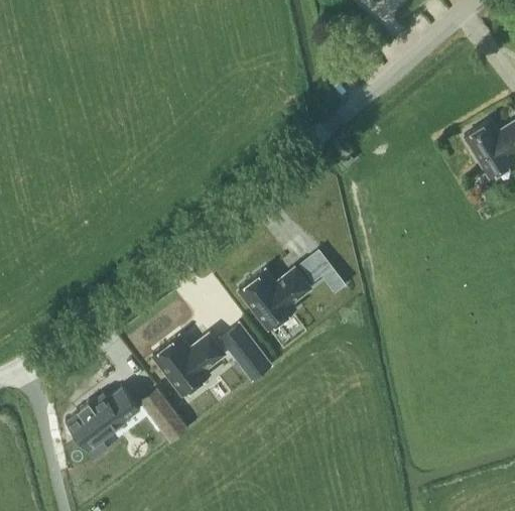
[(514,158),(512,154),(514,153),(514,122),(504,129),(505,130),(498,135),(490,121),(464,137),(490,180),(514,164),(514,158)]
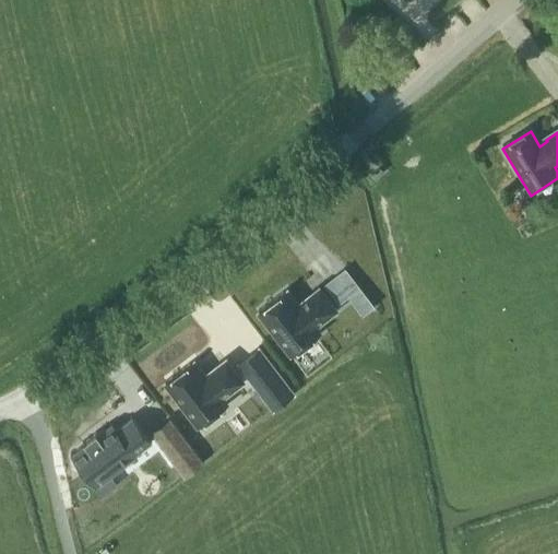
[(386,175),(381,171),(372,178),(377,183),(386,175)]
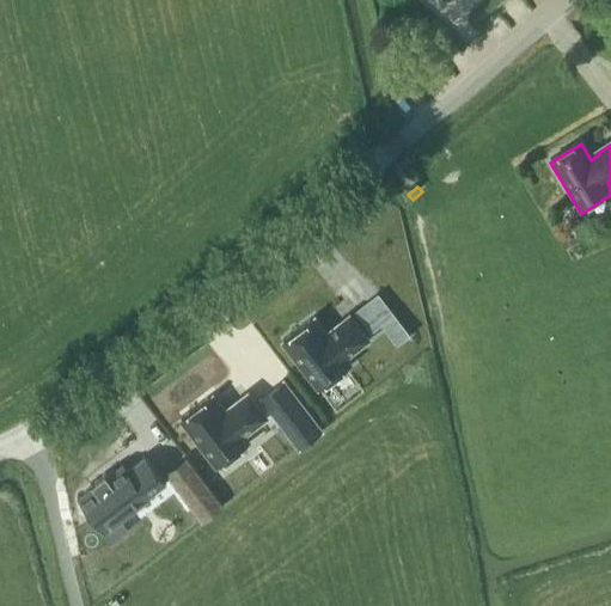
[(313,317),(282,341),(321,387),(350,362),(344,355),(367,337),(348,314),(325,332),(313,317)]
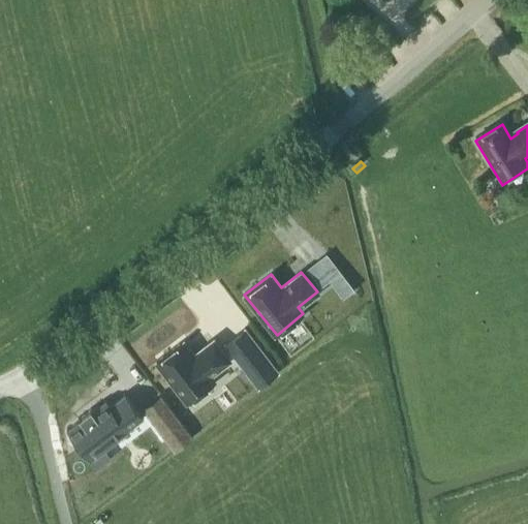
[(184,344),(157,365),(188,406),(216,386),(211,379),(230,364),(215,343),(195,359),(184,344)]
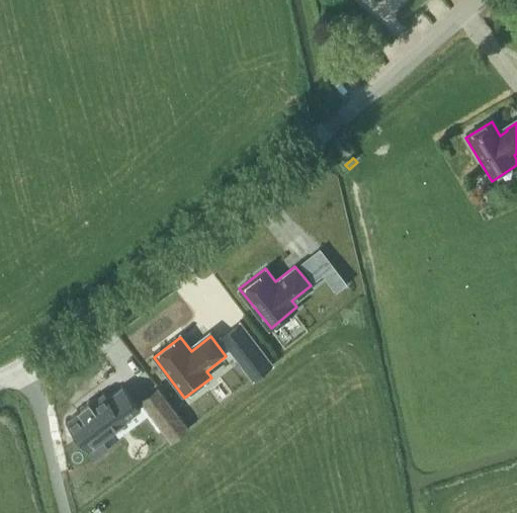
[(253,341),(234,356),(254,383),(273,368),(253,341)]
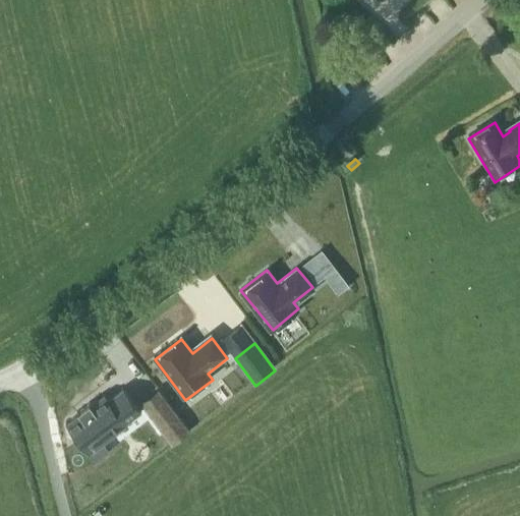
[(80,416),(67,426),(80,445),(95,435),(104,447),(127,428),(126,426),(142,414),(124,391),(109,402),(105,397),(92,407),(91,405),(79,414),(80,416)]
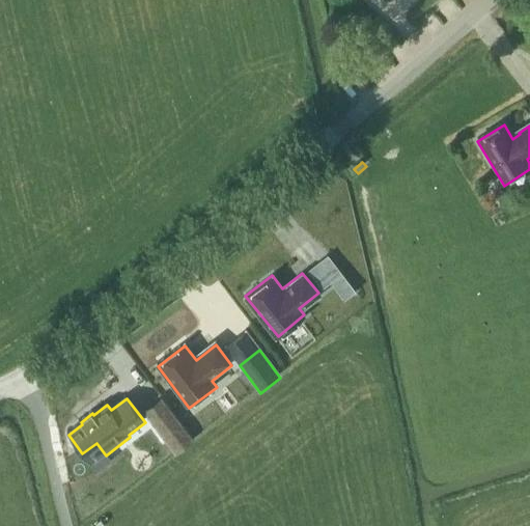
[(162,399),(143,414),(175,457),(195,443),(162,399)]
